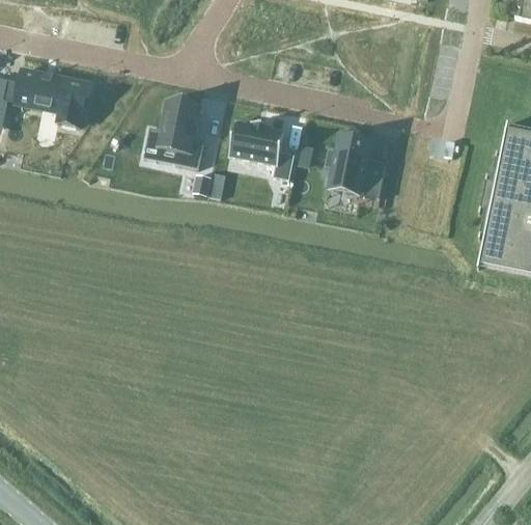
[(514,14),(514,16),(530,19),(530,0),(518,0),(518,3),(520,3),(518,15),(514,14)]
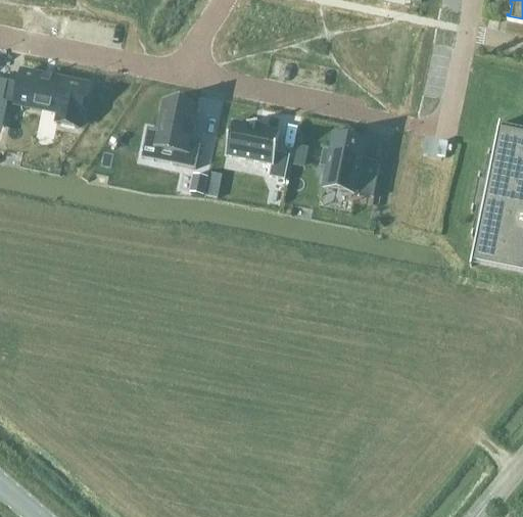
[(78,123),(86,81),(21,67),(14,100),(56,108),(54,119),(78,123)]
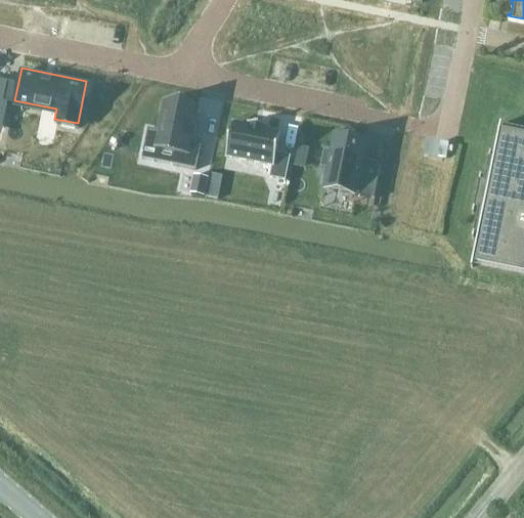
[(147,124),(144,140),(175,146),(172,161),(195,165),(201,137),(189,134),(195,103),(165,97),(160,126),(147,124)]
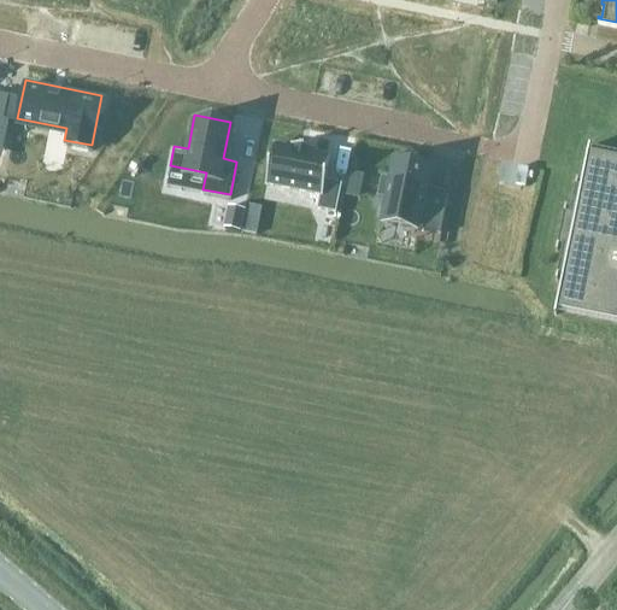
[(292,145),(274,141),(265,179),(319,189),(317,204),(335,207),(341,179),(325,175),(329,152),(311,148),(312,144),(293,140),(292,145)]
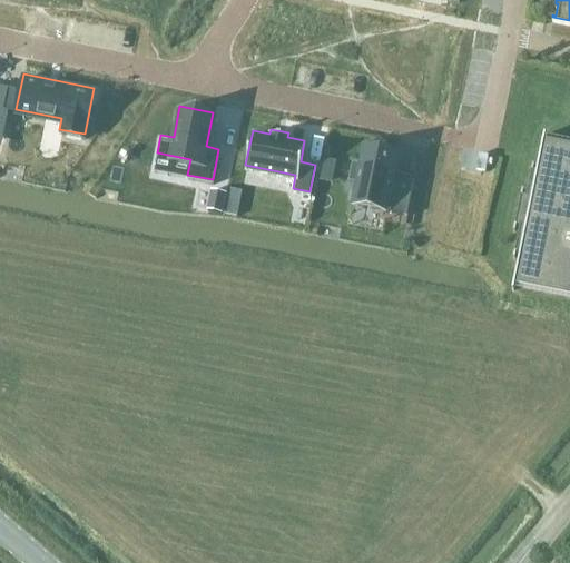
[(518,248),(512,279),(569,290),(569,139),(541,135),(534,167),(530,166),(524,191),(520,190),(513,220),(519,221),(513,247),(518,248)]
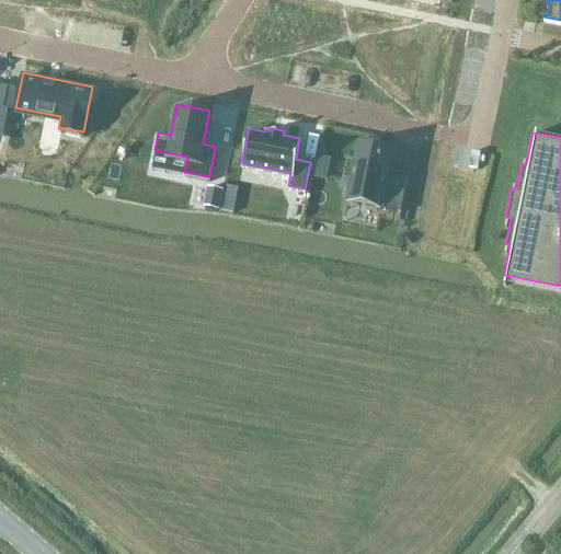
[(347,157),(344,173),(351,174),(346,197),(400,208),(408,174),(386,169),(390,148),(358,141),(355,158),(347,157)]
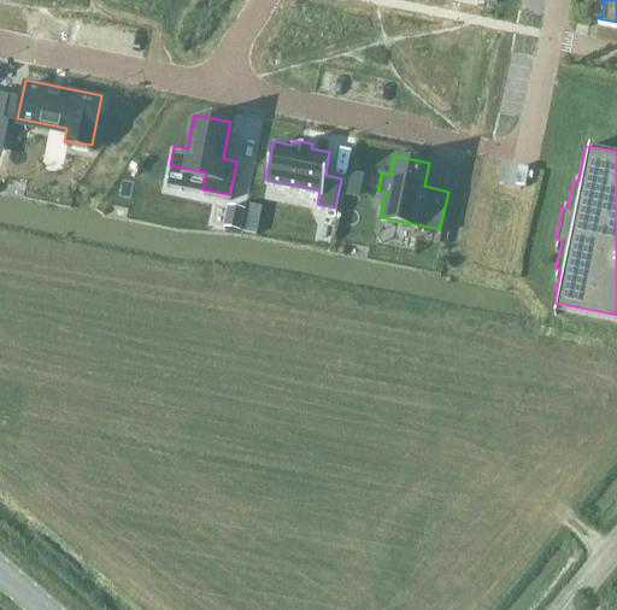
[(256,229),(258,215),(244,212),(241,226),(256,229)]
